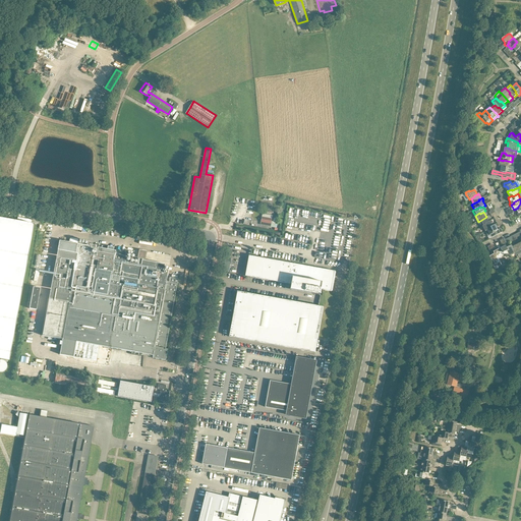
[(262,217),(261,225),(271,226),(275,227),(275,225),(273,224),(273,222),(272,221),(272,219),(273,216),(263,214),(263,217),(262,217)]
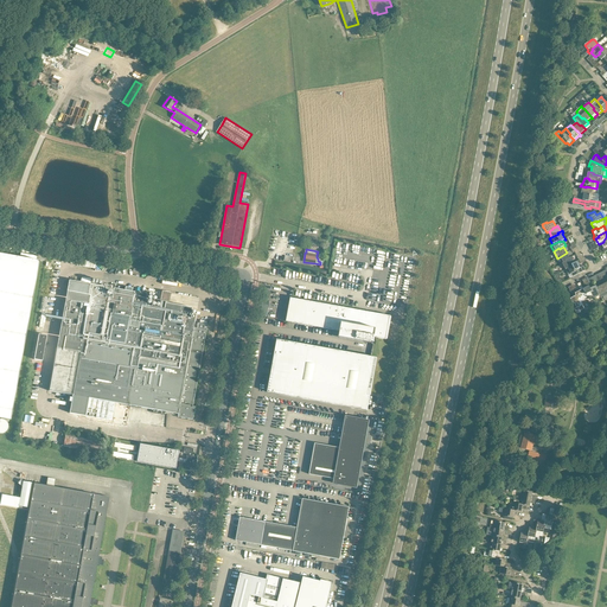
[(561,264),(562,263),(566,262),(564,261),(569,259),(567,253),(557,259),(561,264)]
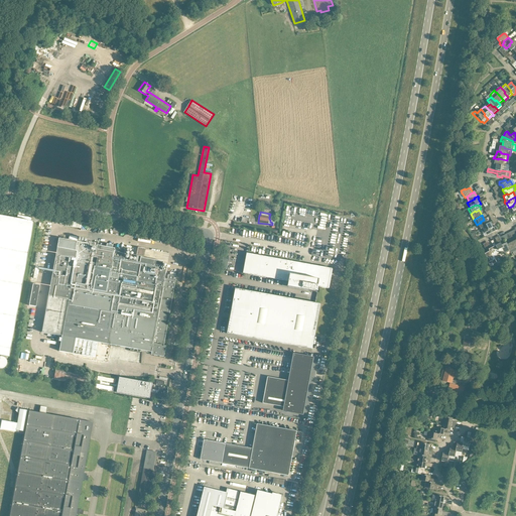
[(0,356),(8,358),(33,222),(0,216),(0,356)]
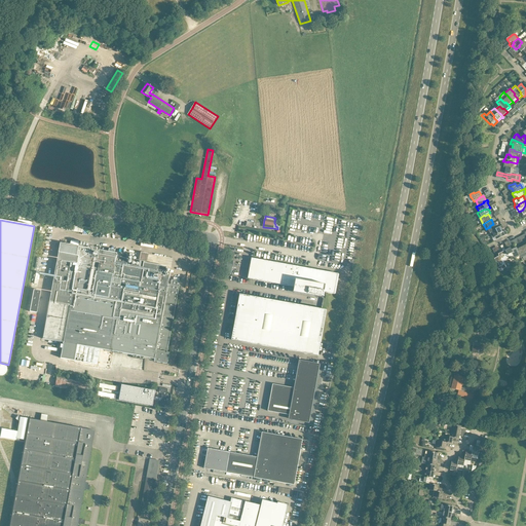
[(490,233),(492,232),(495,230),(495,229),(498,228),(495,223),(493,224),(489,226),(490,227),(487,228),(490,233)]
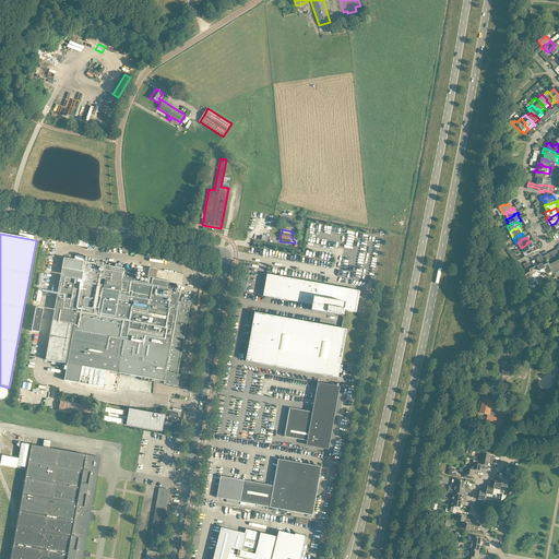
[(72,238),(71,245),(87,248),(88,241),(72,238)]
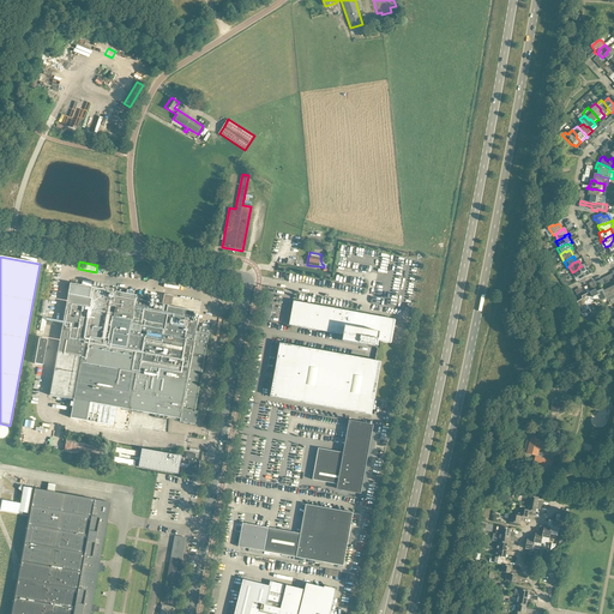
[(575,271),(572,272),(575,278),(577,277),(578,277),(579,280),(585,277),(593,274),(590,269),(587,271),(584,265),(582,266),(578,268),(578,269),(575,271)]
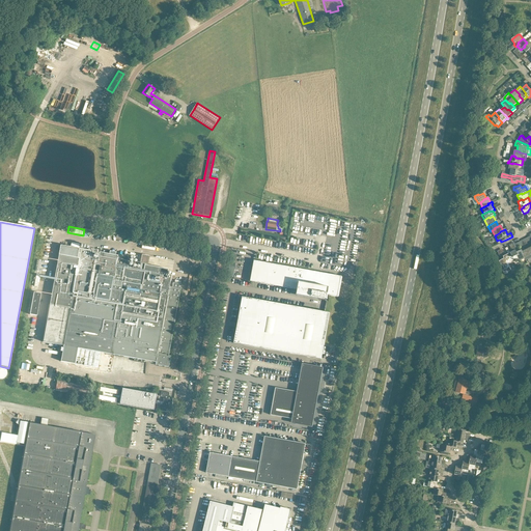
[(50,305),(43,342),(62,345),(63,345),(63,347),(62,352),(60,361),(75,364),(78,348),(135,359),(138,359),(141,360),(144,361),(150,362),(150,363),(155,364),(156,364),(156,365),(168,367),(170,357),(168,356),(169,356),(168,355),(172,332),(173,332),(173,331),(174,327),(174,326),(173,326),(177,302),(178,302),(182,284),(173,282),(172,287),(171,289),(169,288),(169,286),(171,275),(167,274),(168,270),(144,266),(145,264),(147,264),(149,256),(141,255),(140,263),(139,269),(127,267),(128,261),(117,259),(117,255),(115,255),(109,254),(84,250),(60,245),(58,255),(59,255),(50,305)]
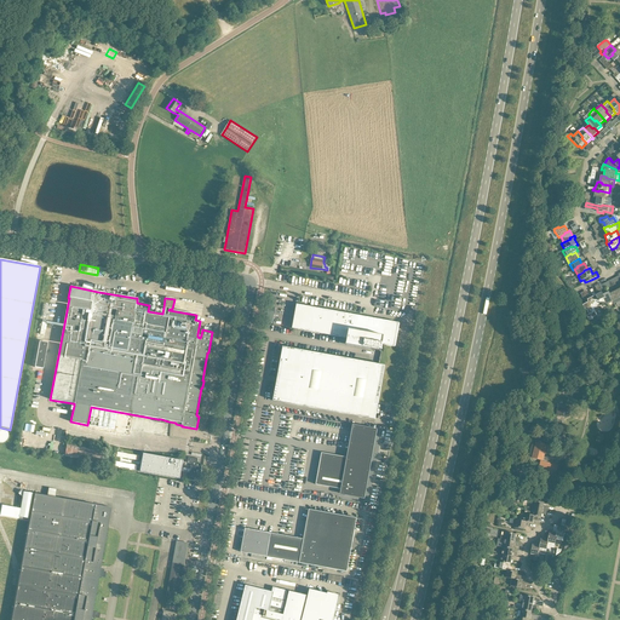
[(592,296),(593,297),(595,300),(596,299),(600,306),(606,303),(603,299),(604,298),(603,294),(602,292),(596,296),(595,294),(592,296)]
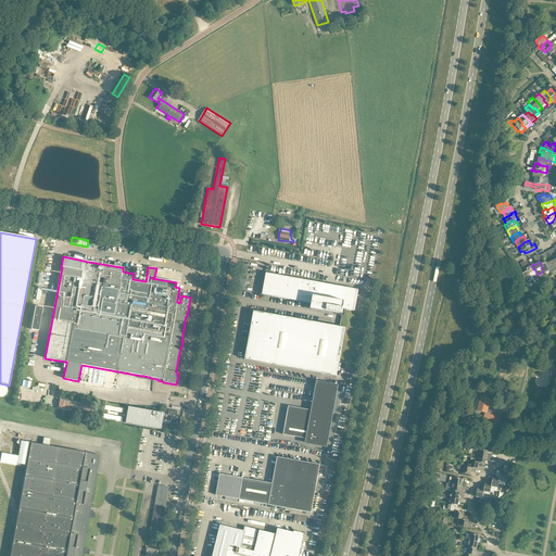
[(546,262),(541,264),(542,267),(541,268),(543,272),(544,274),(550,272),(547,268),(550,267),(547,263),(546,262)]
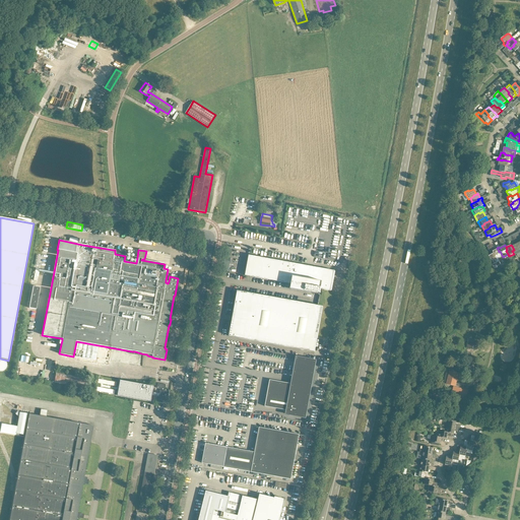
[(497,256),(498,259),(503,257),(500,251),(499,252),(498,249),(493,251),(494,253),(495,256),(497,256)]
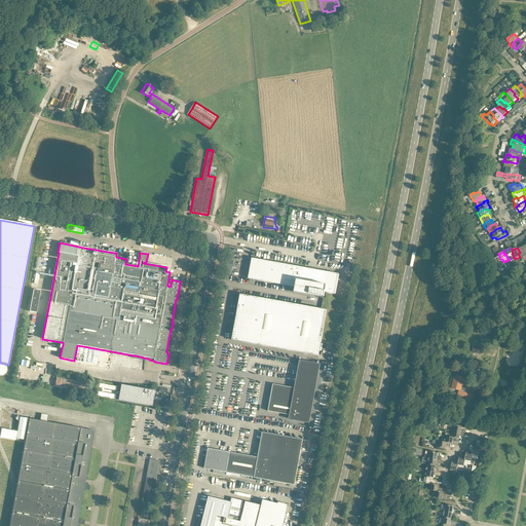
[(499,256),(494,259),(496,263),(495,264),(498,269),(501,268),(502,270),(506,268),(503,262),(502,259),(500,259),(499,256)]
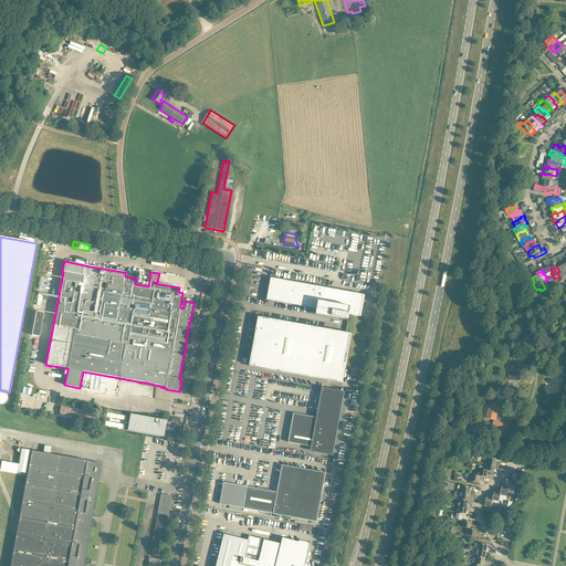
[(316,315),(339,320),(348,321),(349,315),(360,317),(364,294),(271,278),(266,300),(317,310),(316,313),(316,315)]
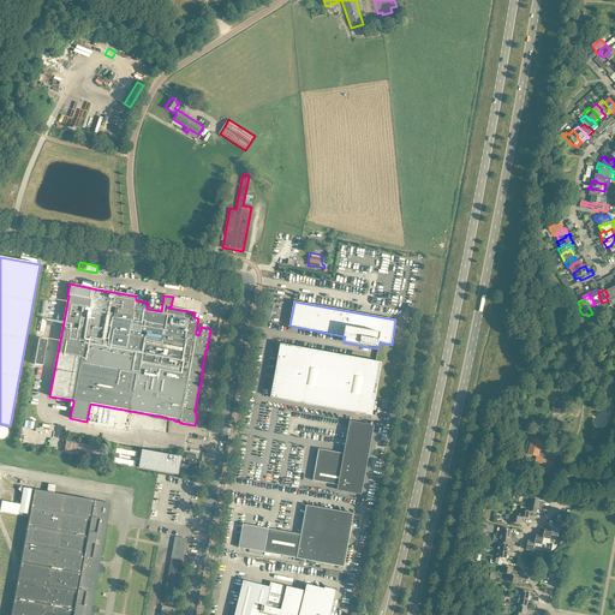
[(39,339),(35,364),(42,366),(47,340),(39,339)]
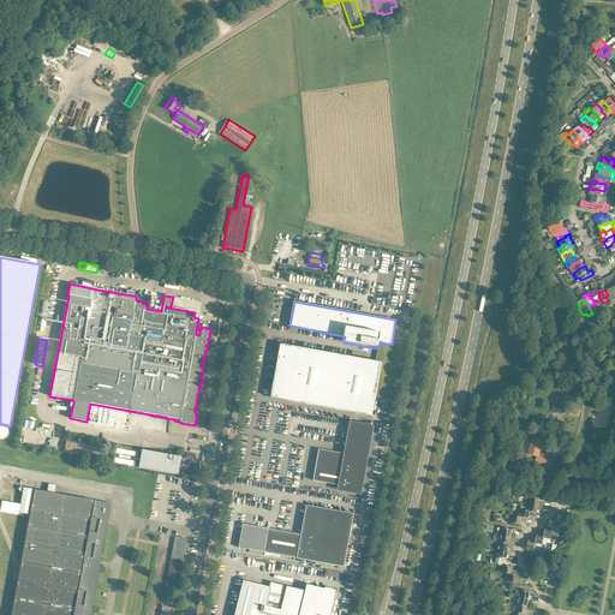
[(372,416),(376,398),(382,363),(281,344),(278,363),(284,364),(281,375),(279,375),(278,381),(280,381),(278,395),(272,394),(272,398),(372,416)]
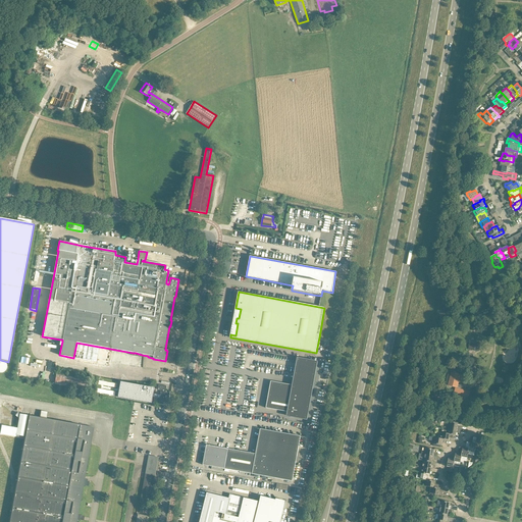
[(292,413),(292,417),(291,417),(295,418),(304,419),(307,420),(308,415),(309,407),(310,407),(317,367),(301,364),(297,385),(292,385),(271,381),(266,408),(288,412),(292,413)]
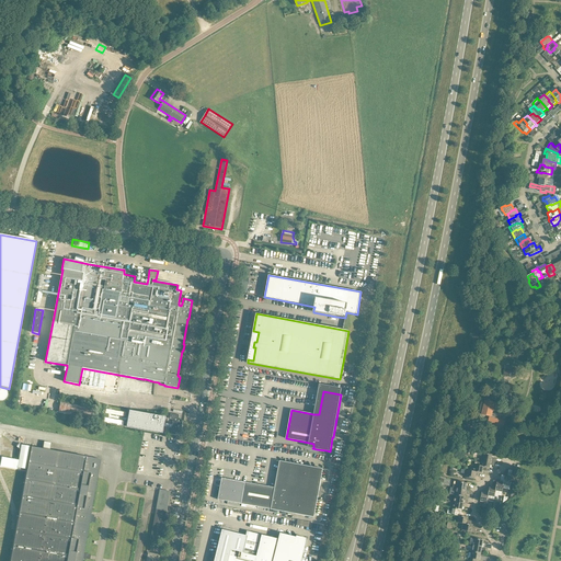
[(485,400),(483,410),(491,412),(493,405),(493,402),(485,400)]
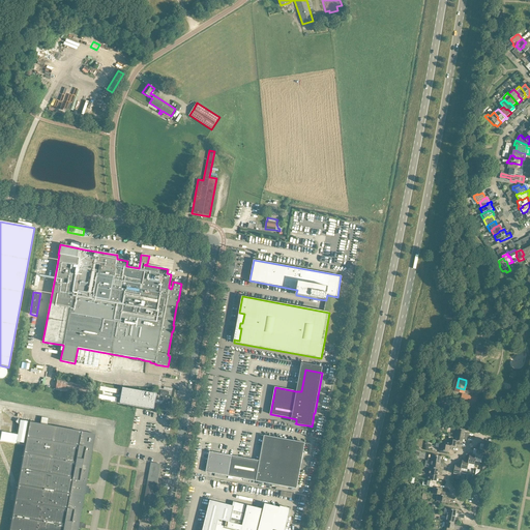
[(123,387),(120,403),(154,409),(155,403),(163,405),(163,401),(155,400),(156,393),(123,387)]
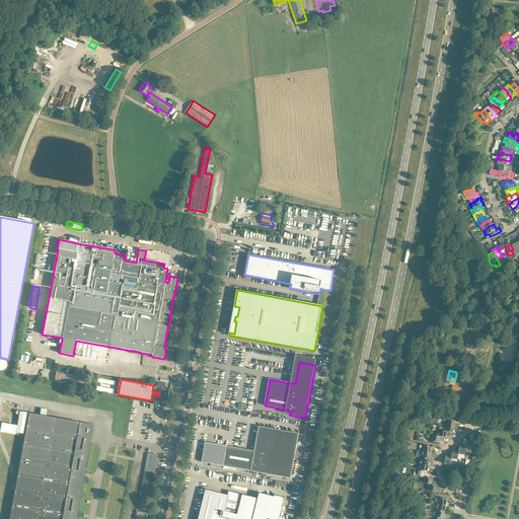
[(167,400),(169,389),(165,388),(165,387),(164,387),(164,384),(166,384),(158,382),(157,387),(160,388),(159,392),(159,396),(158,401),(163,402),(163,399),(167,400)]
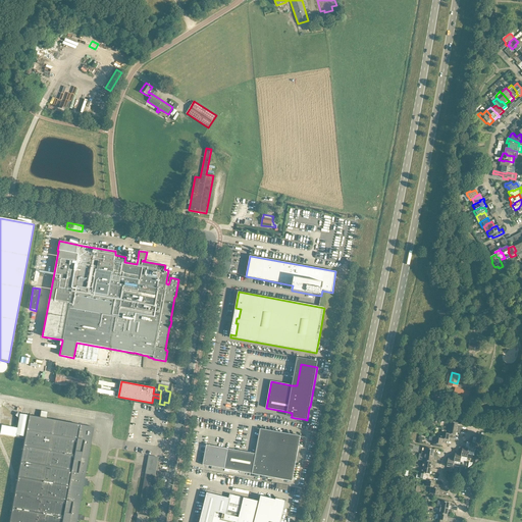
[(454,398),(467,401),(469,392),(464,390),(464,392),(455,389),(454,398)]
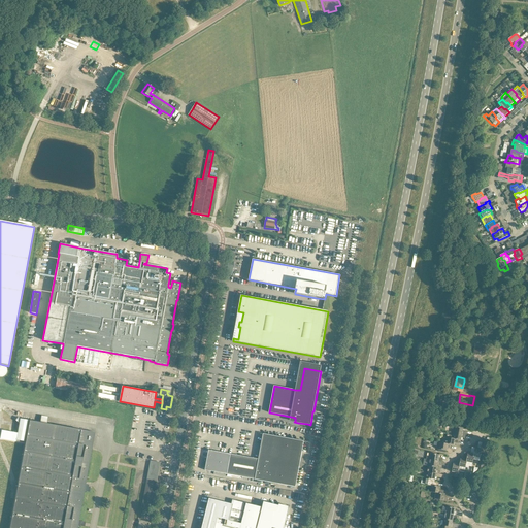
[(78,527),(79,527),(77,526),(84,491),(90,492),(90,487),(89,487),(89,485),(85,484),(91,450),(95,432),(46,424),(47,417),(41,416),(40,423),(29,421),(29,426),(28,425),(28,421),(20,419),(18,433),(2,430),(0,439),(15,441),(25,443),(9,527),(78,527)]
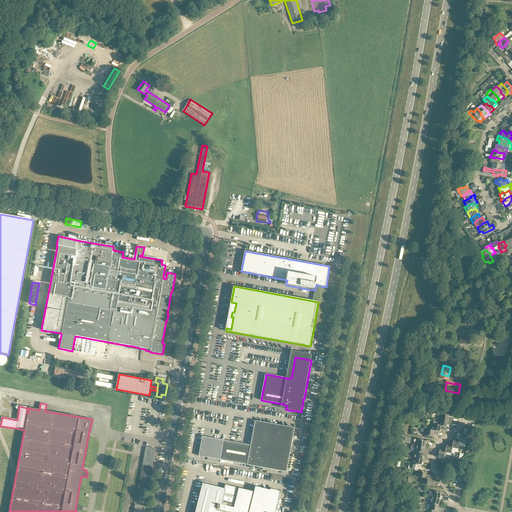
[(449,420),(449,415),(441,413),(439,420),(451,422),(452,419),(450,419),(450,420),(449,420)]
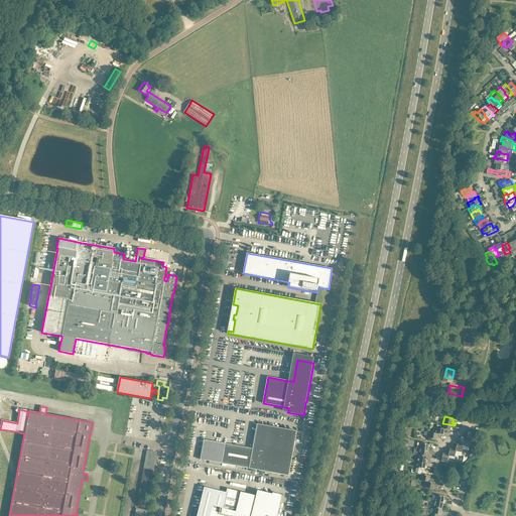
[(204,439),(201,460),(210,462),(221,464),(249,469),(289,476),(297,431),(257,424),(256,434),(254,434),(253,437),(255,438),(253,448),(226,443),(204,439)]
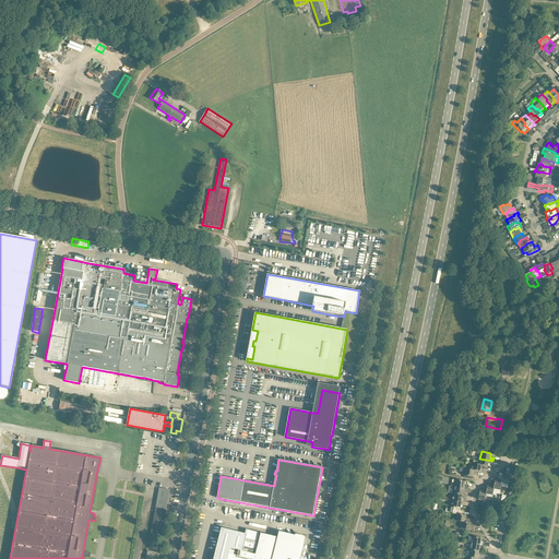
[(460,467),(460,472),(464,473),(463,475),(465,476),(465,477),(465,478),(468,478),(468,476),(473,477),(474,472),(475,472),(476,474),(477,474),(478,472),(471,470),(465,468),(460,467)]
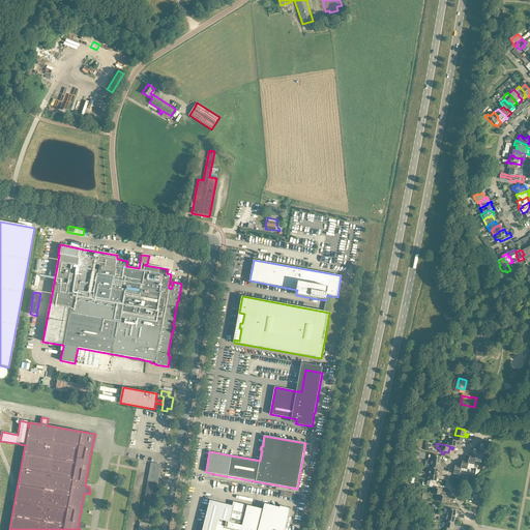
[(432,455),(431,462),(443,464),(444,461),(442,461),(441,462),(440,462),(441,457),(432,455)]
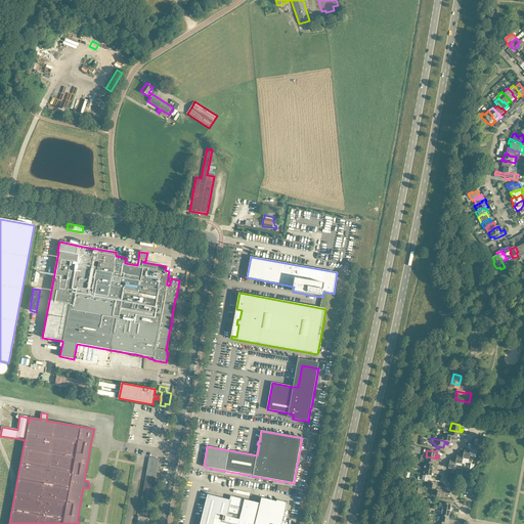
[(456,457),(454,468),(455,468),(462,469),(462,465),(463,459),(464,455),(460,454),(457,454),(456,457)]
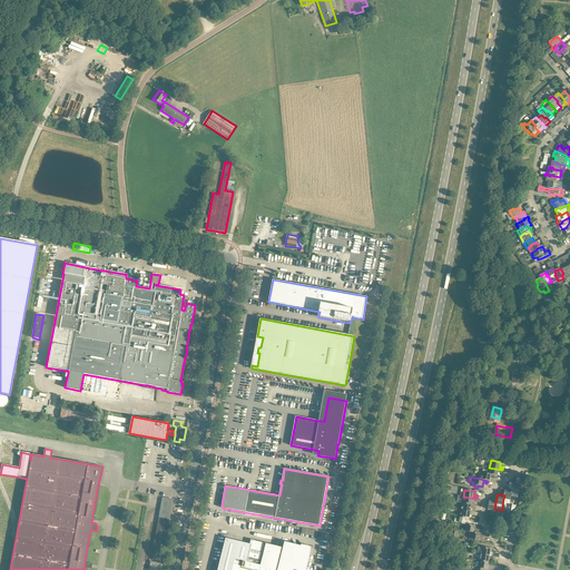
[(458,495),(457,502),(462,503),(472,505),(473,500),(474,500),(474,501),(477,501),(477,502),(482,503),(482,500),(477,499),(463,497),(460,497),(458,495)]
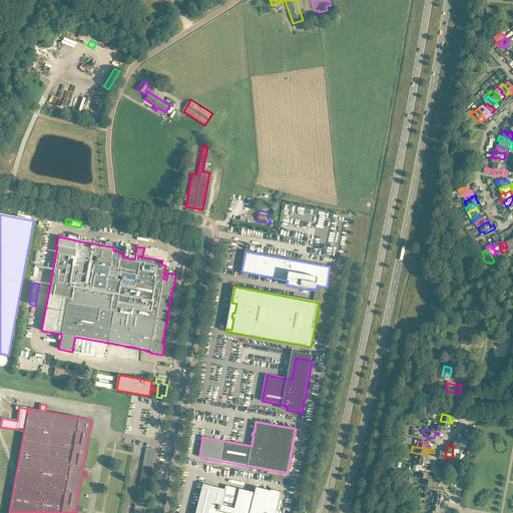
[(147,496),(152,472),(142,470),(138,494),(147,496)]
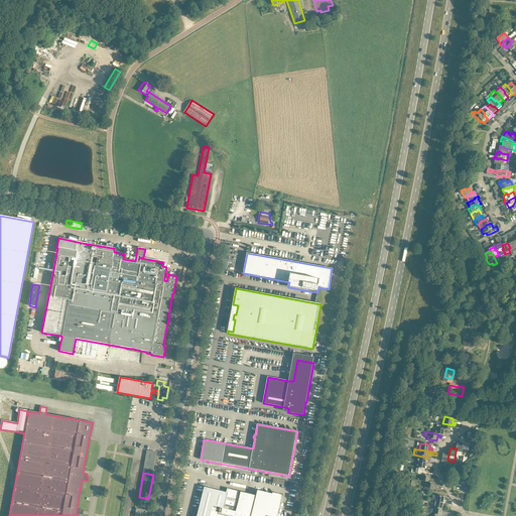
[(424,488),(433,489),(434,489),(437,490),(437,487),(436,487),(435,488),(434,488),(435,483),(432,482),(426,482),(424,488)]
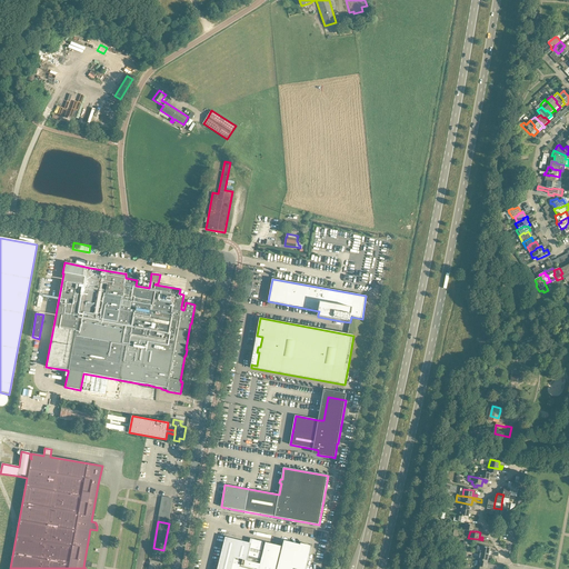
[(306,568),(311,548),(285,540),(283,547),(251,539),(250,543),(226,537),(217,568),(306,568)]
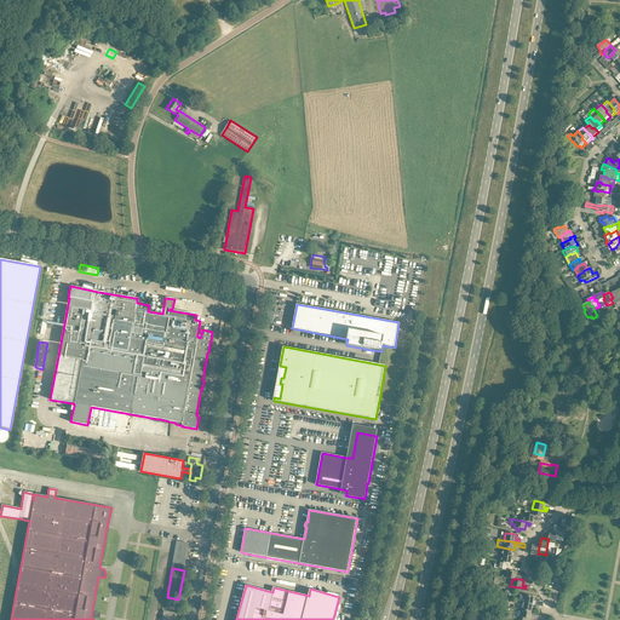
[(520,595),(518,602),(522,602),(522,603),(543,607),(544,602),(541,602),(543,601),(540,601),(540,602),(535,601),(535,602),(534,601),(534,597),(523,595),(520,595)]
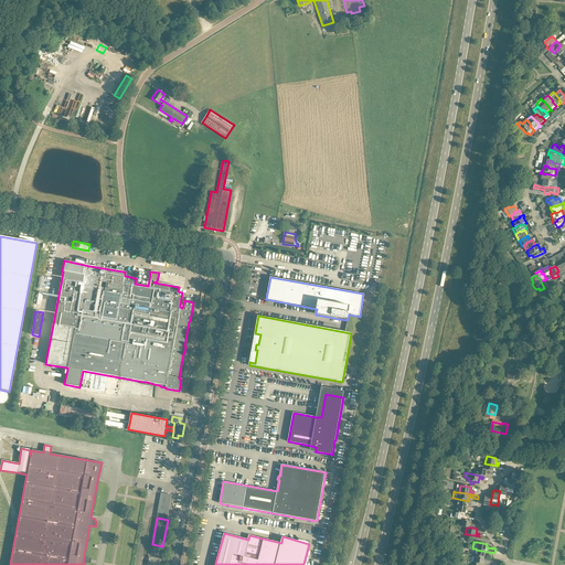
[(484,560),(484,557),(475,555),(473,562),(489,564),(492,564),(493,562),(487,561),(486,561),(484,560)]
